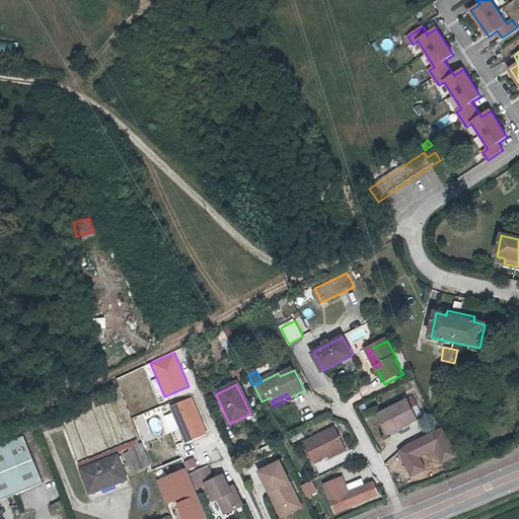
[(207,436),(192,399),(170,408),(186,444),(207,436)]
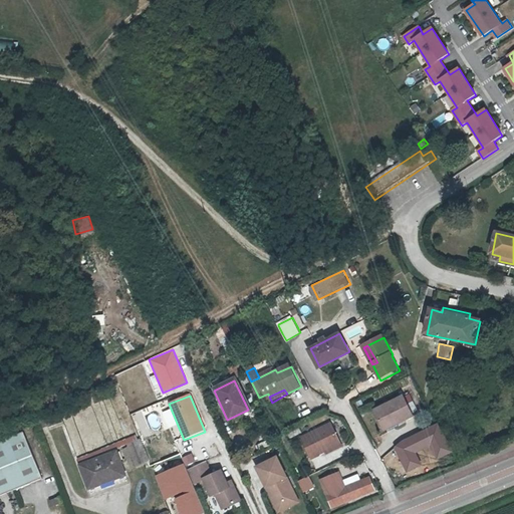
[(381,428),(383,427),(397,421),(398,424),(405,421),(414,417),(405,397),(373,412),(381,428)]
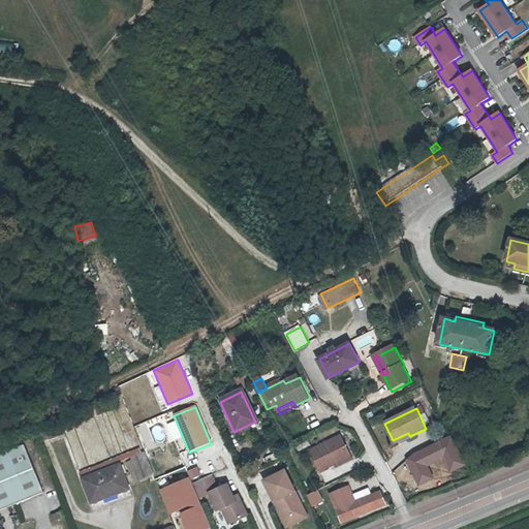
[(47,437),(42,426),(37,428),(41,438),(47,437)]
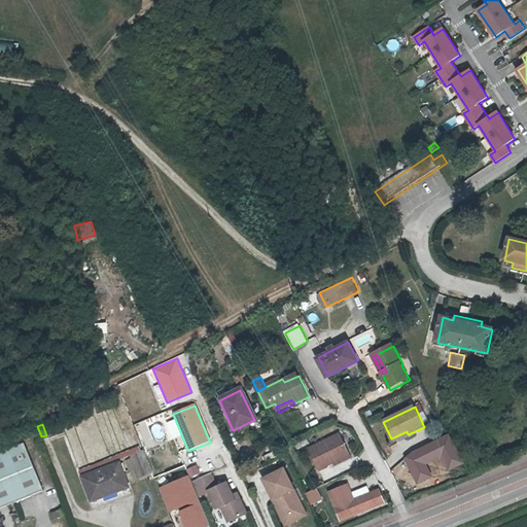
[(417,434),(415,431),(408,434),(407,431),(393,437),(397,445),(417,434)]
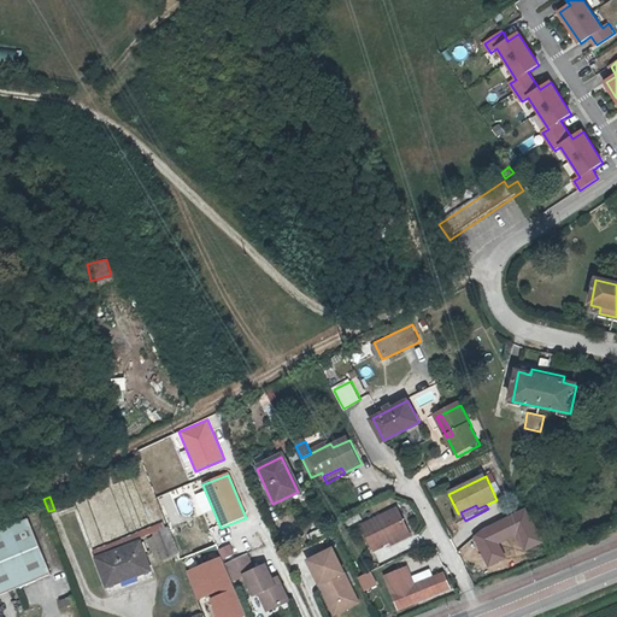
[(377,542),(386,539),(409,530),(397,506),(357,524),(369,551),(378,546),(377,542)]
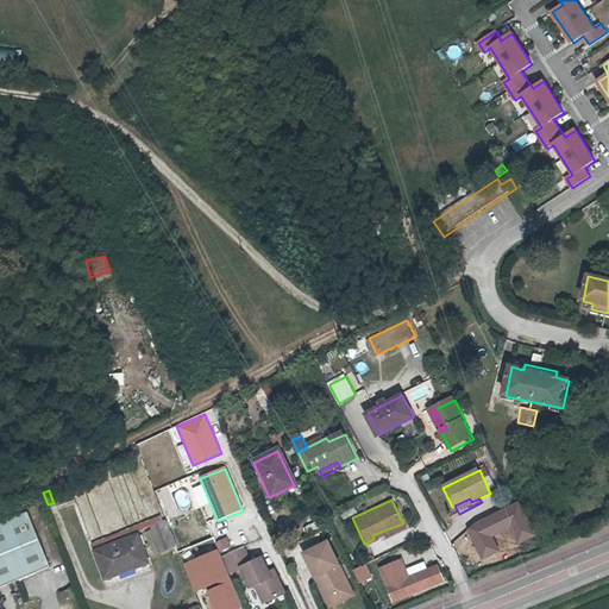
[(475,521),(465,528),(479,558),(495,551),(489,535),(508,526),(516,544),(535,534),(518,501),(475,521)]
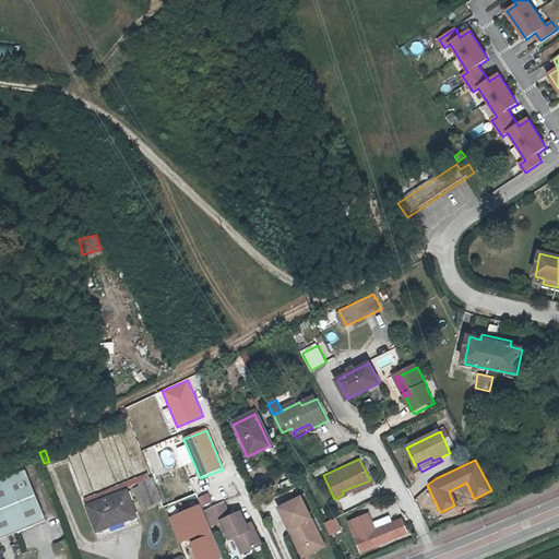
[(0,540),(46,522),(24,473),(0,482),(0,540)]
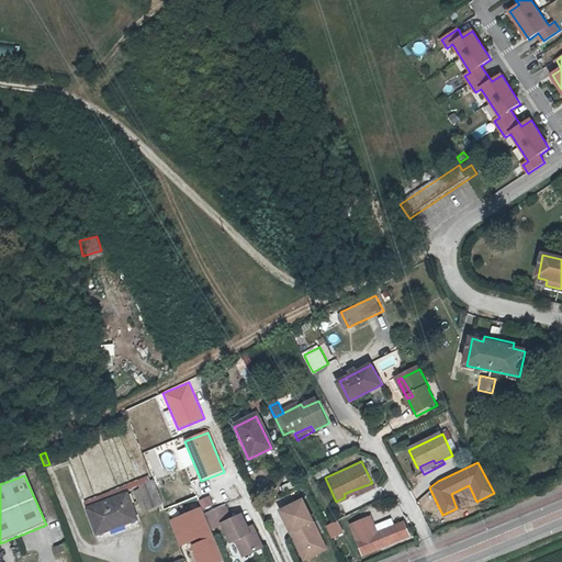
[(147,484),(157,509),(163,507),(153,481),(147,484)]
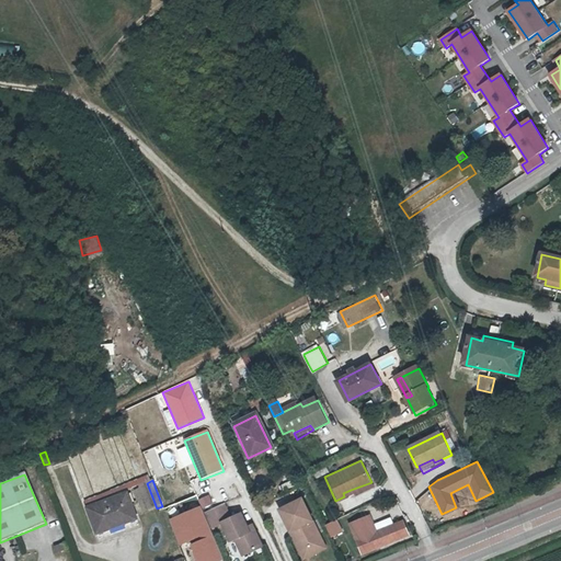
[(374,489),(371,482),(351,490),(355,496),(374,489)]
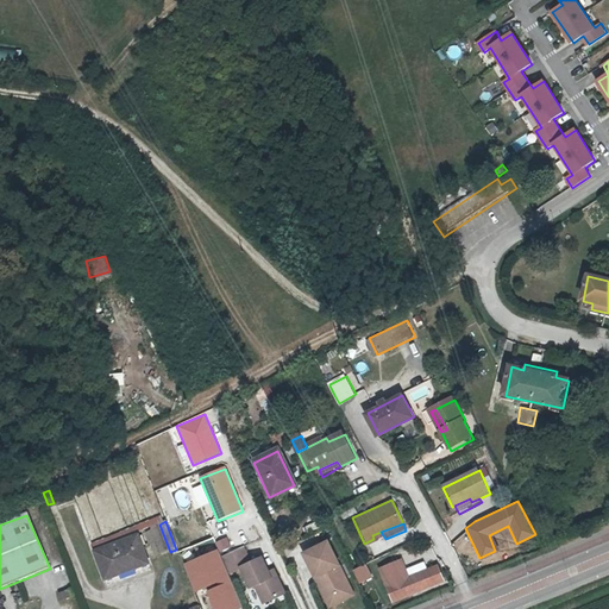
[(150,564),(139,537),(96,553),(107,581),(150,564)]
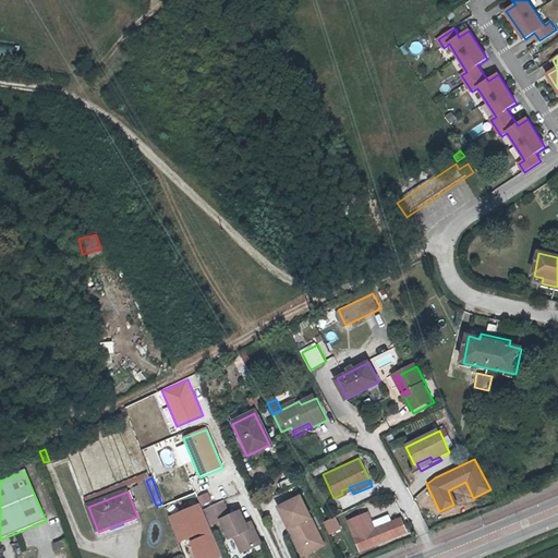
[(209,493),(198,497),(203,506),(213,501),(209,493)]
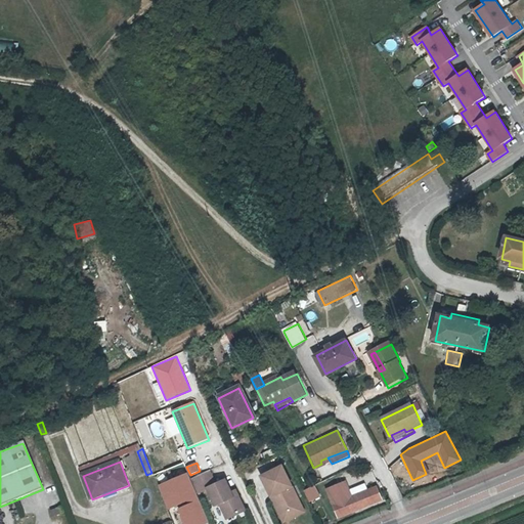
[(281,467),(261,477),(271,497),(274,495),(284,516),(301,507),(281,467)]
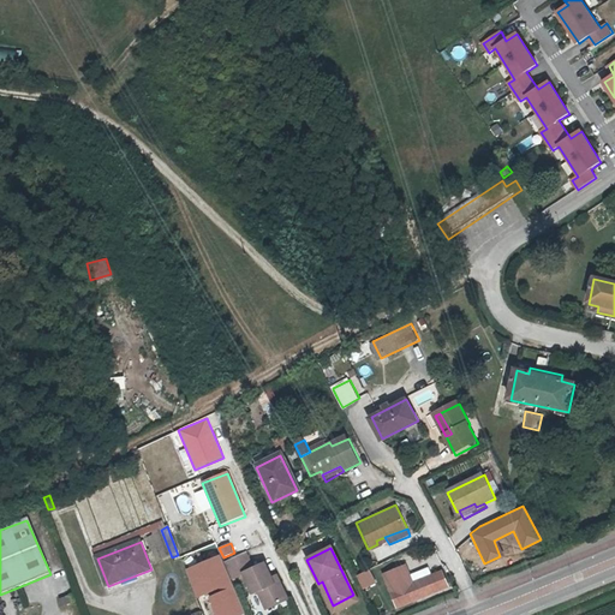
[(246,551),(224,561),(231,578),(244,573),(252,592),(258,591),(266,609),(288,601),(282,585),(276,587),(273,578),(267,563),(255,568),(246,551)]
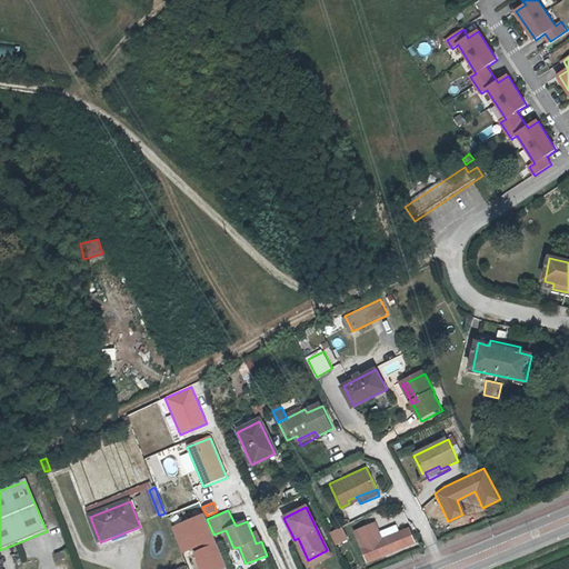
[(203,513),(170,527),(181,553),(192,549),(199,568),(223,568),(227,568),(203,513)]
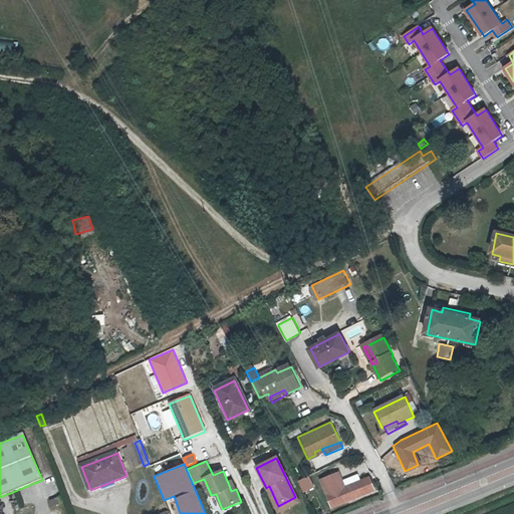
[(326,490),(334,507),(376,488),(370,475),(345,486),(339,472),(321,481),(326,490)]
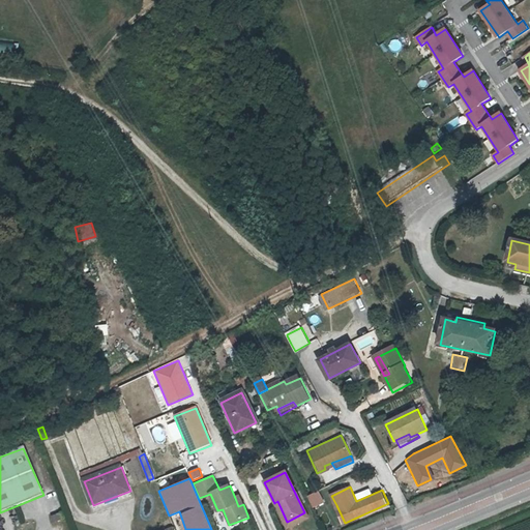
[(311,507),(323,502),(318,490),(305,495),(311,507)]
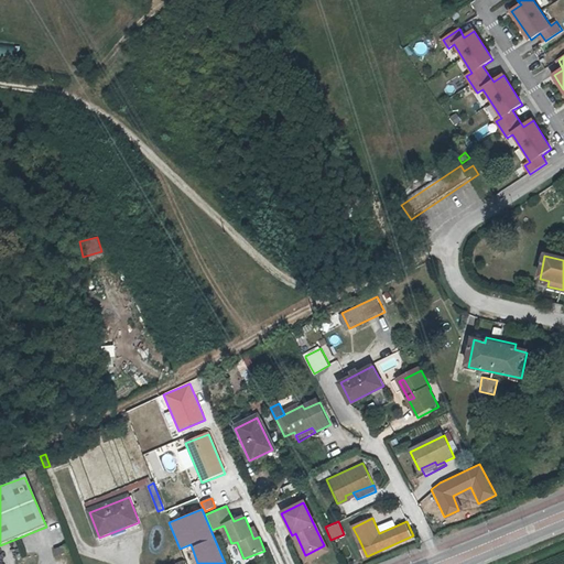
[(295,533),(292,535),(304,563),(327,552),(324,545),(305,555),(295,533)]
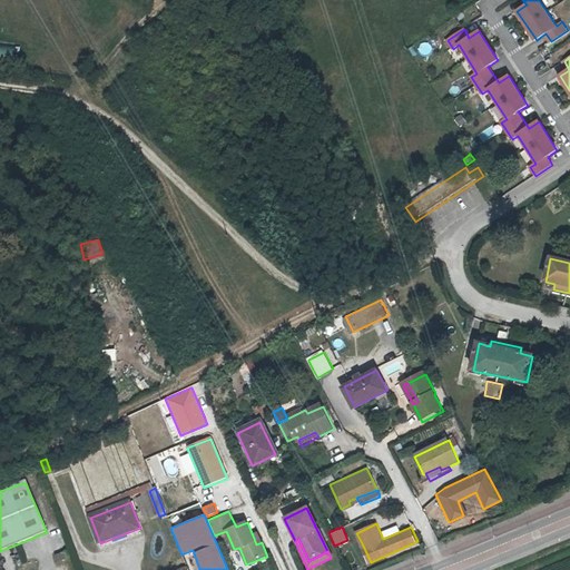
[(69,559),(67,552),(56,557),(58,563),(69,559)]
